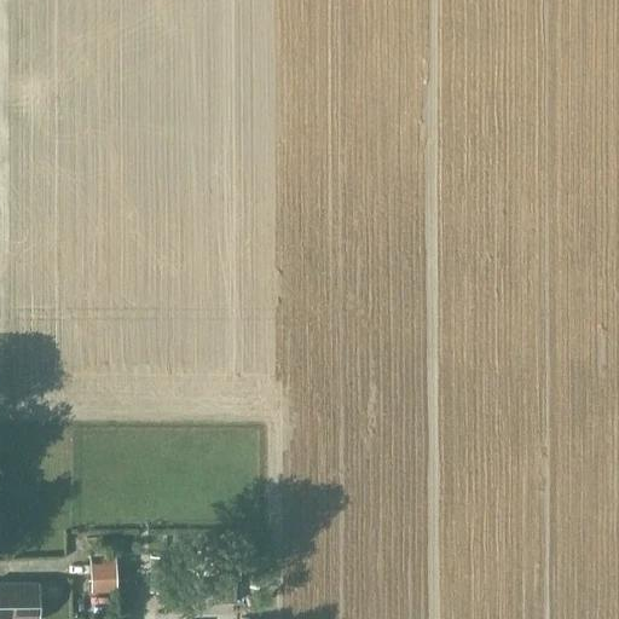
[(116,590),(116,572),(115,554),(108,554),(108,549),(96,549),(96,554),(88,554),(91,591),(116,590)]
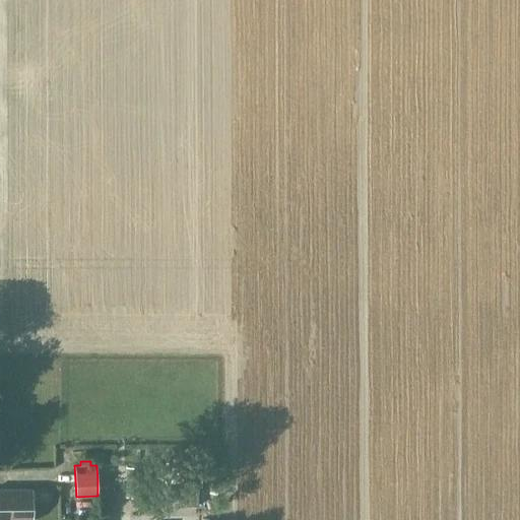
[(125,467),(126,496),(140,496),(139,466),(125,467)]
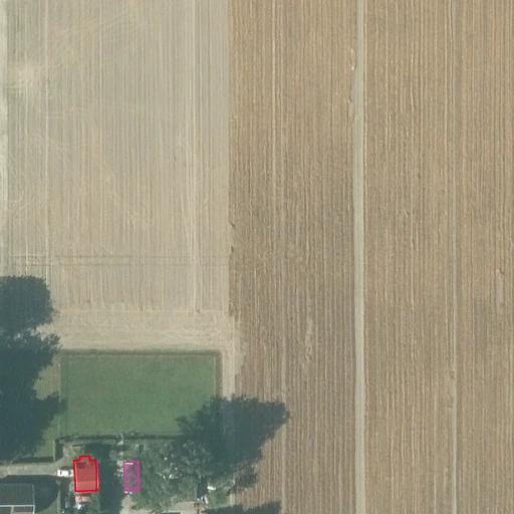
[(0,483),(0,513),(30,513),(30,483),(0,483)]
